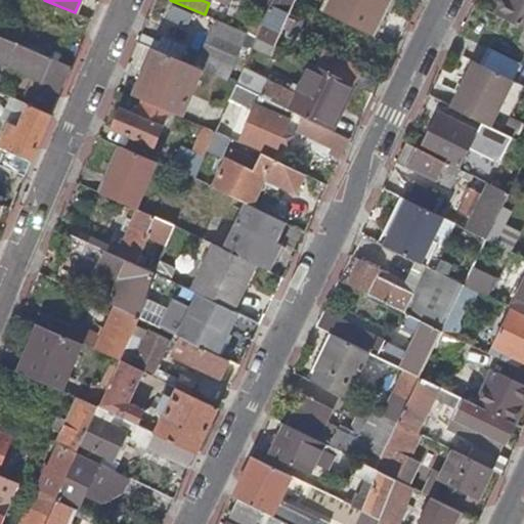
[(262,0),(249,34),(258,38),(274,0),(262,0)]
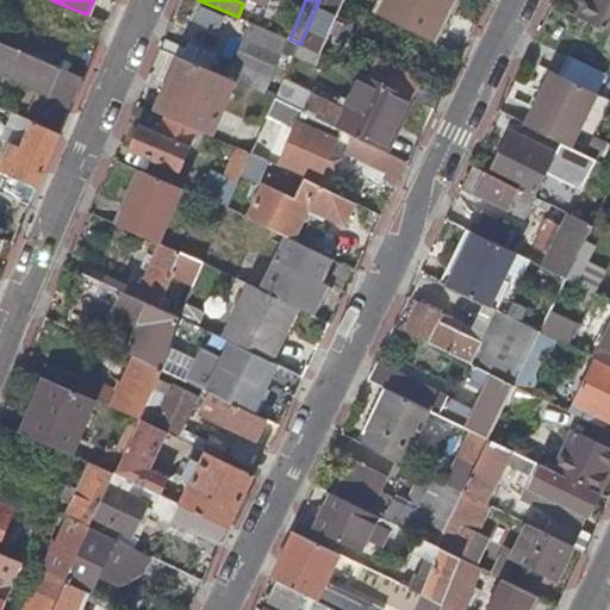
[(319,0),(300,44),(323,55),(330,38),(346,44),(348,38),(343,35),(349,20),(338,16),(346,0),(319,0)]
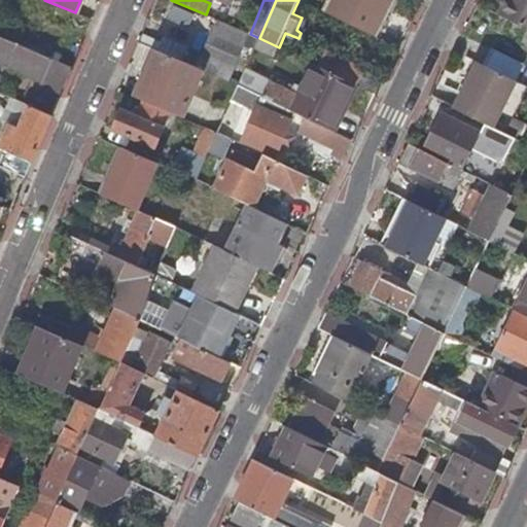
[(332,0),(326,13),(377,38),(393,0),(332,0)]
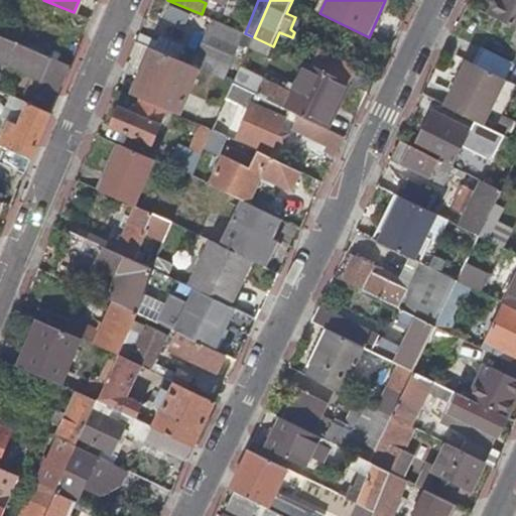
[(515,0),(495,0),(488,15),(515,28),(515,0)]
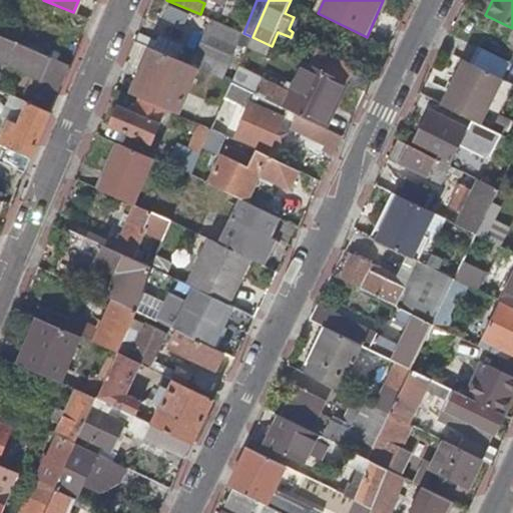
[(168,6),(162,20),(187,30),(193,16),(168,6)]
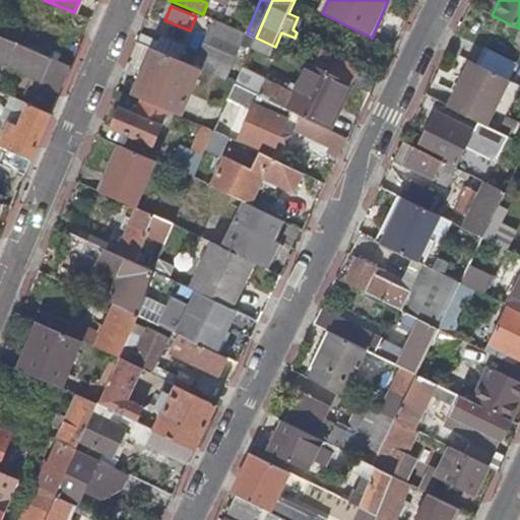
[(0,35),(1,37),(8,20),(0,16),(0,35)]
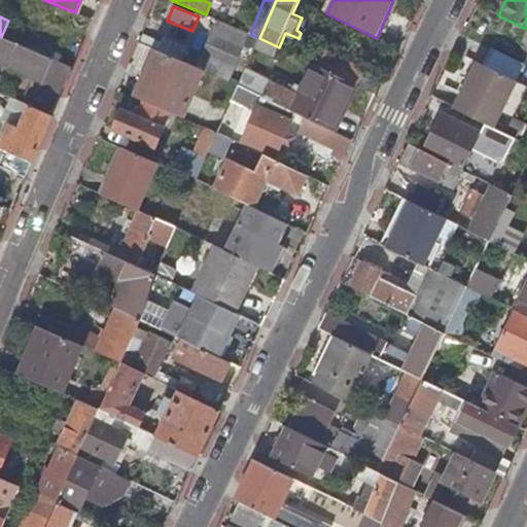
[(213,18),(198,54),(201,55),(216,20),(213,18)]
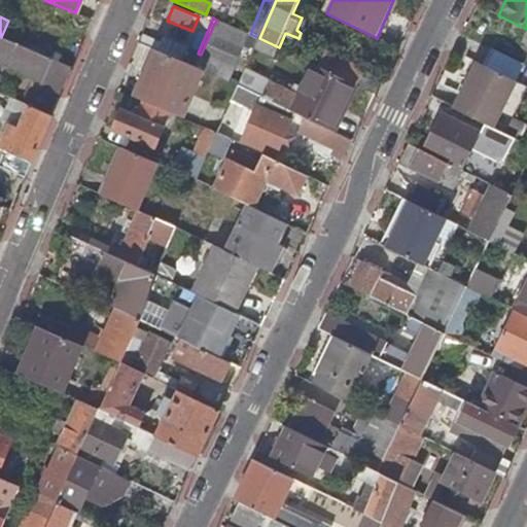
[(198,54),(192,65),(200,68),(201,68),(222,77),(224,73),(231,76),(249,33),(216,20),(201,55),(198,54)]
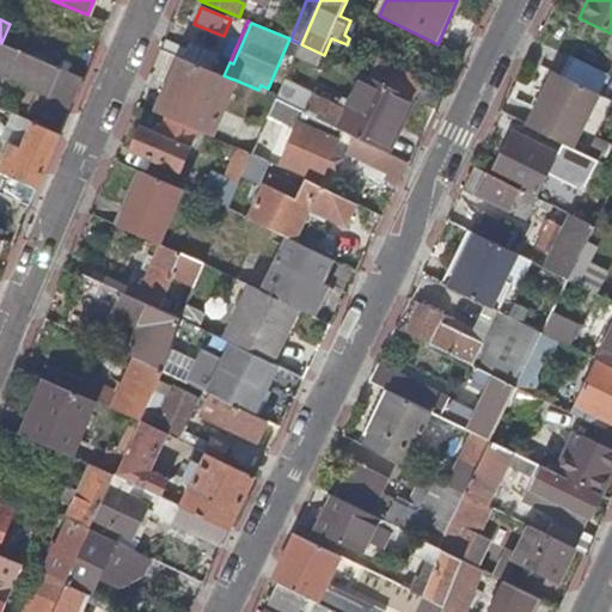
[(0,41),(0,71),(51,93),(49,99),(72,109),(85,79),(1,43),(0,41)]
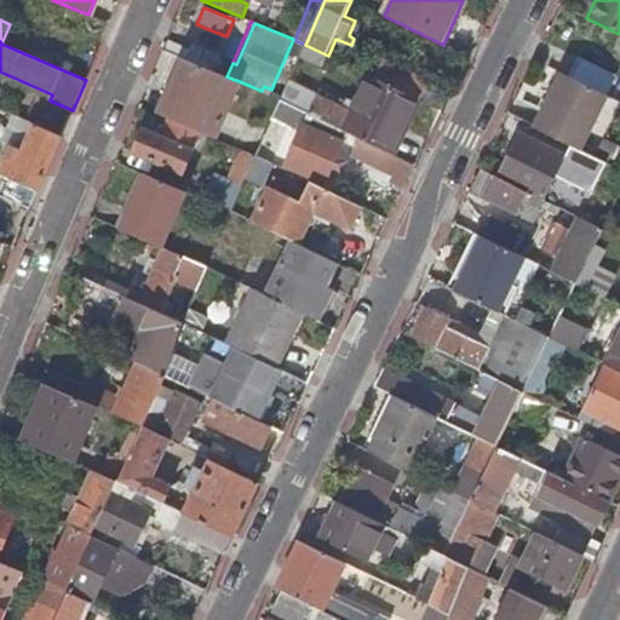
[(166,41),(162,50),(185,59),(189,61),(191,55),(188,51),(166,41)]
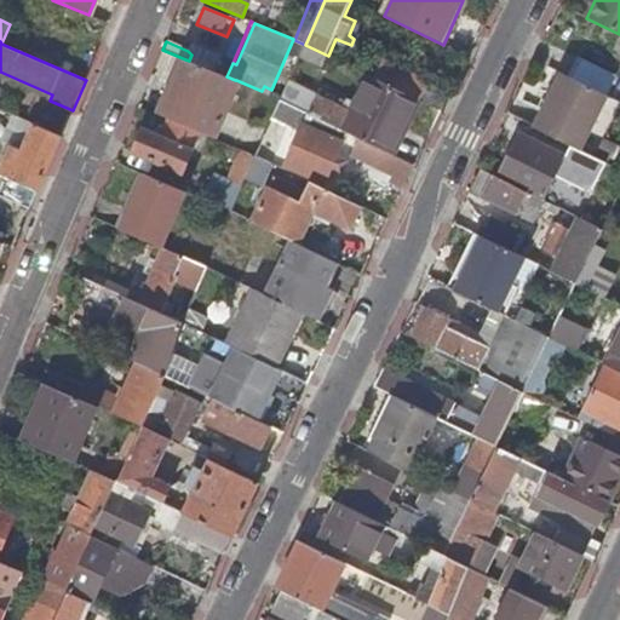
[(191,55),(189,61),(208,69),(216,52),(196,44),(191,55)]
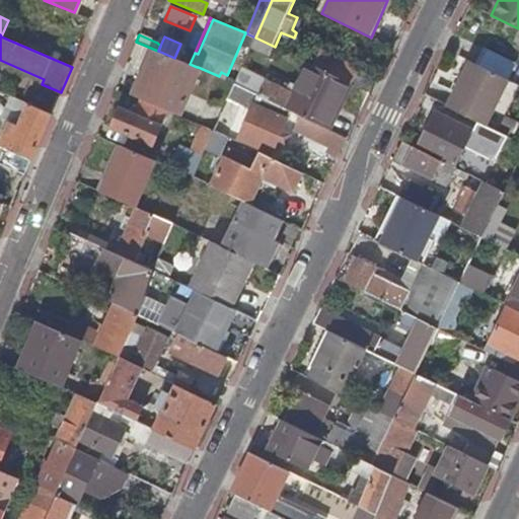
[(255,38),(251,46),(272,55),(275,47),(255,38)]
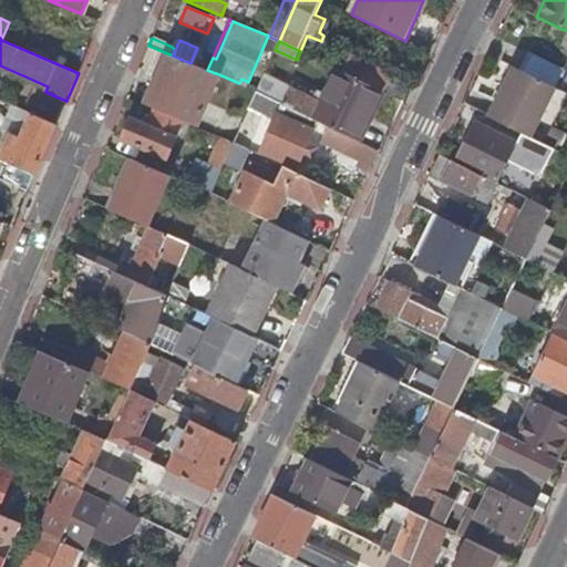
[(338,69),(382,91),(404,102),(411,89),(393,74),(341,49),(332,66),(338,69)]
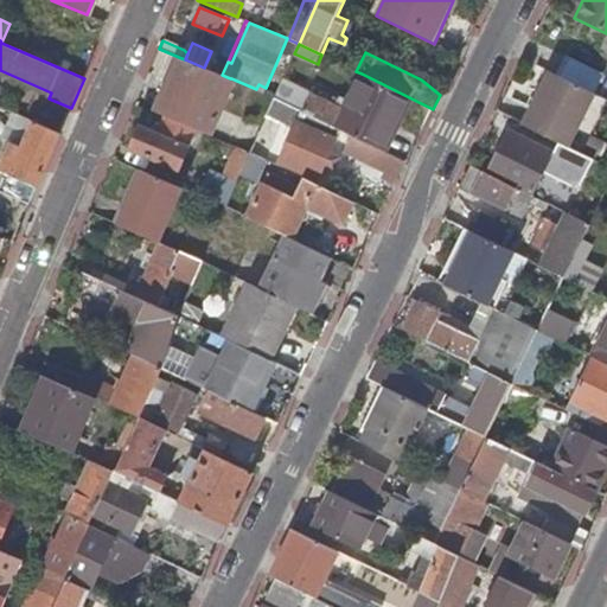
[(185,59),(181,58),(159,113),(167,115),(196,128),(209,134),(230,78),(222,75),(204,68),(185,59)]
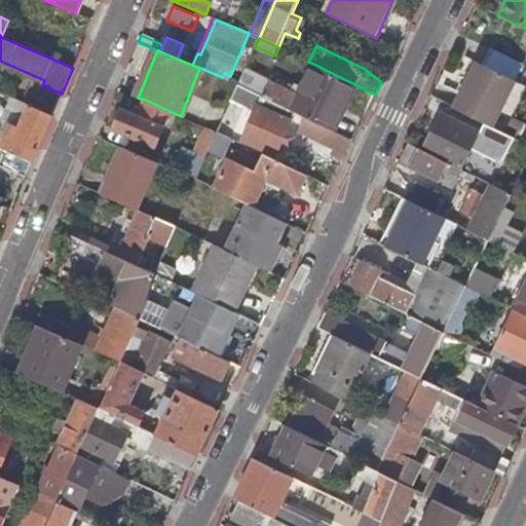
[(477,63),(455,109),(494,127),(515,81),(477,63)]
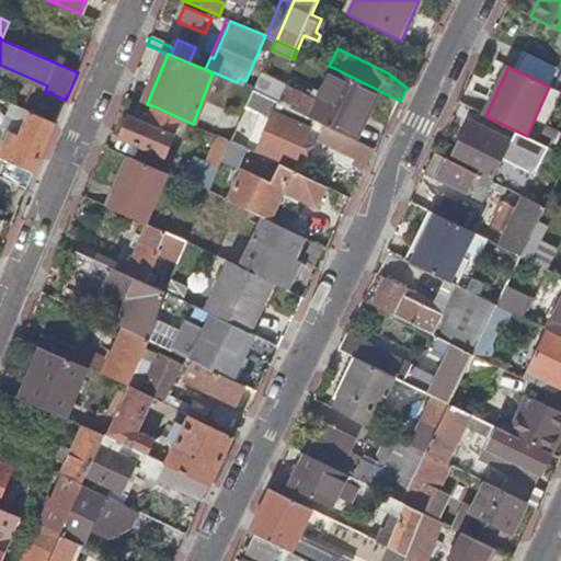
[(262,72),(254,90),(315,119),(325,125),(356,140),(364,124),(362,123),(378,90),(334,68),(322,92),(318,101),(310,96),(262,72)]
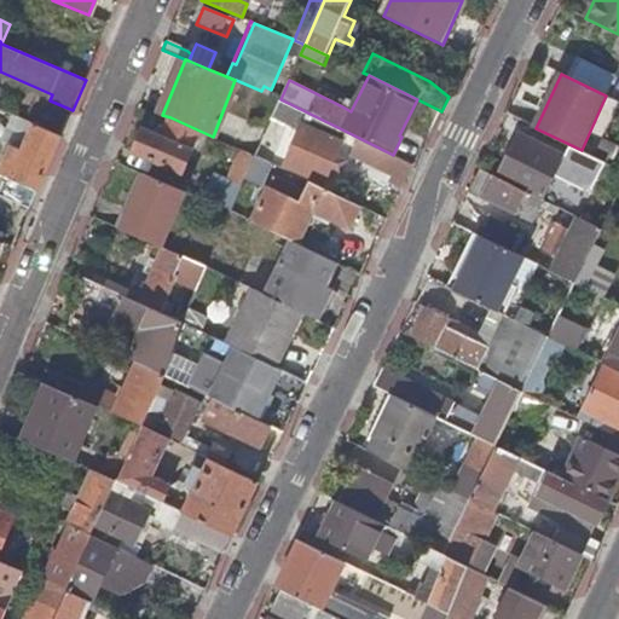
[(255,92),(250,109),(273,115),(278,98),(255,92)]
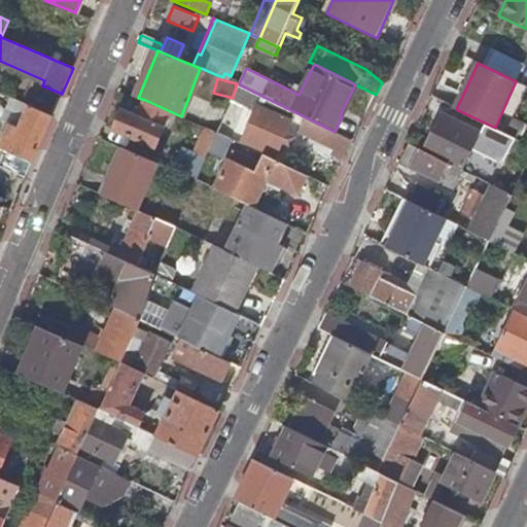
[(48,106),(56,94),(30,80),(24,93),(48,106)]
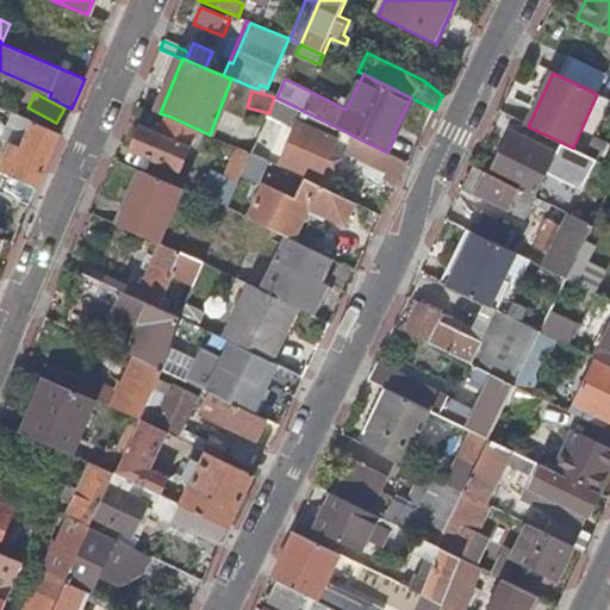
[(342,97),(337,105),(346,110),(350,100),(342,97)]
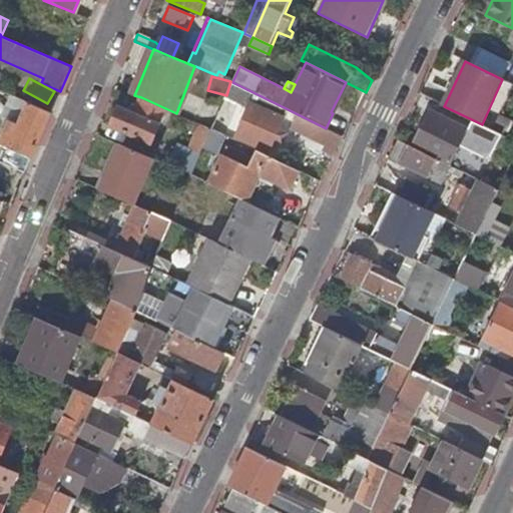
[(232,82),(212,128),(226,135),(239,105),(248,110),(236,136),(270,150),(276,138),(285,142),(288,132),(280,128),(288,109),(232,82)]
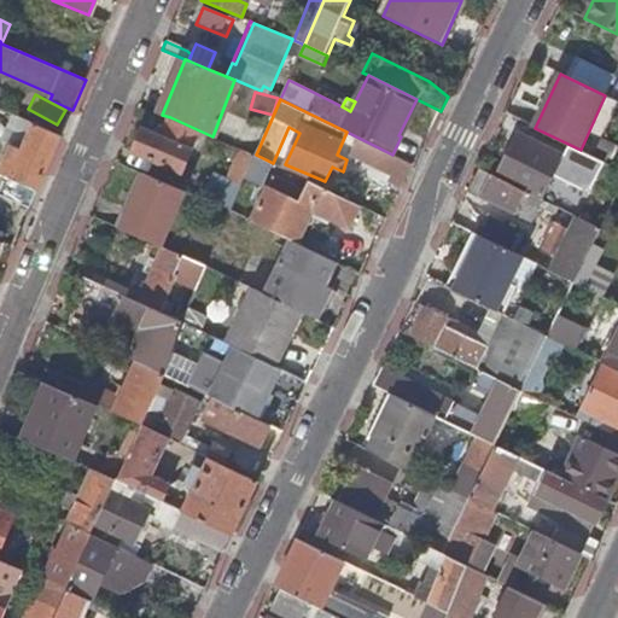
[(12,179),(39,190),(63,135),(17,116),(11,129),(30,136),(24,149),(12,179)]
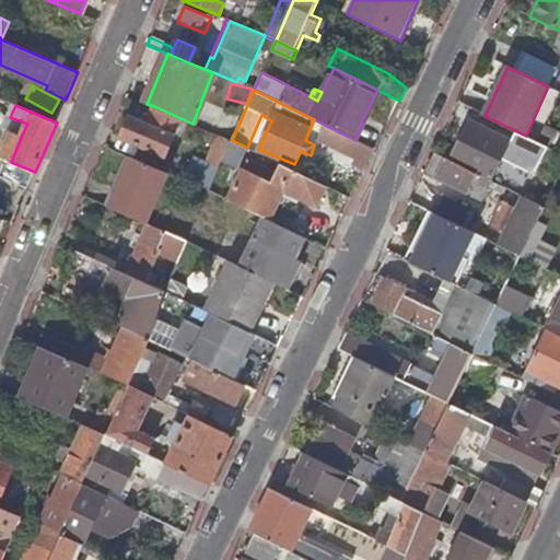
[(181,118),(154,106),(146,124),(129,117),(120,138),(165,156),(181,118)]
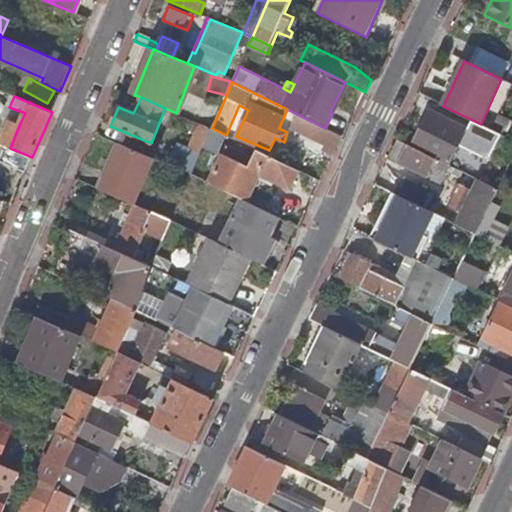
[(9,107),(10,120),(20,123),(25,113),(9,107)]
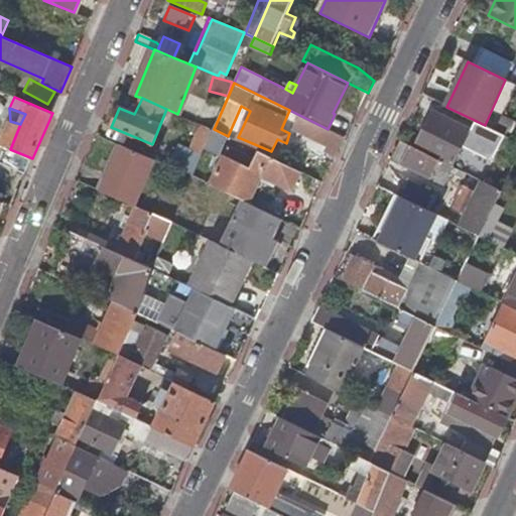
[(437,158),(453,166),(456,159),(467,138),(471,130),(432,111),(413,147),(437,158)]
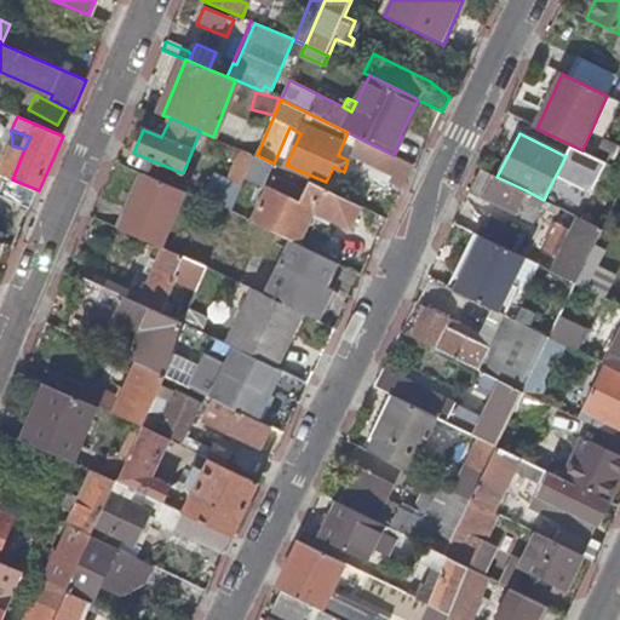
[(394,155),(360,138),(352,155),(399,178),(408,182),(415,166),(394,155)]
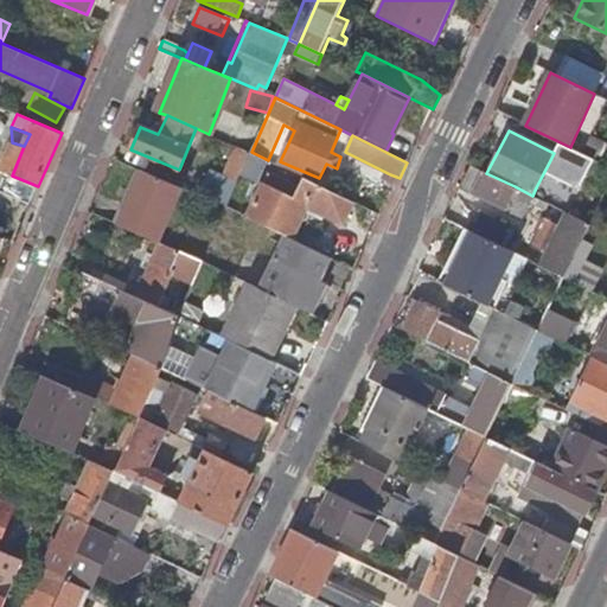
[(12,142),(0,168),(0,170),(7,173),(12,176),(24,146),(12,142)]
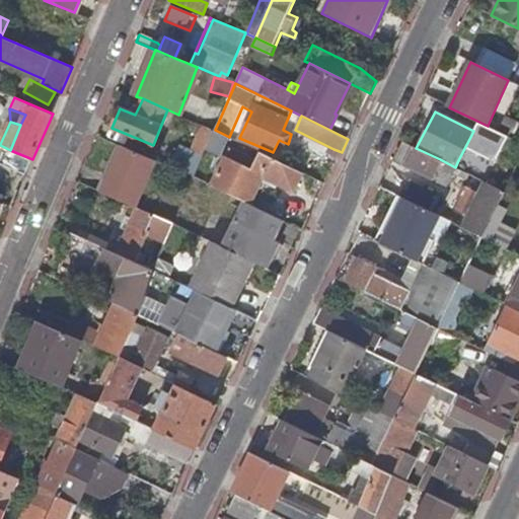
[(204,125),(193,151),(204,156),(215,130),(204,125)]
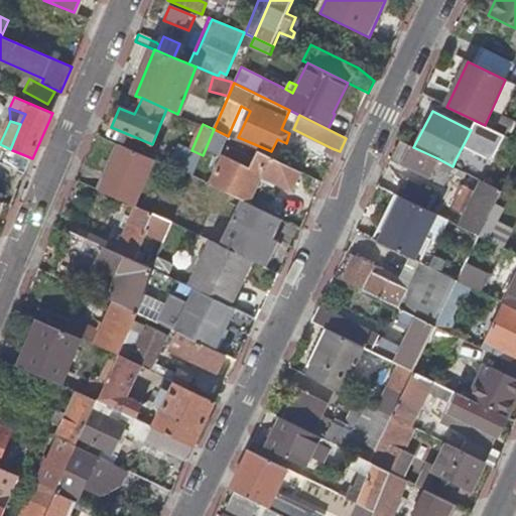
[(477,133),(471,130),(467,138),(473,140),(477,133)]
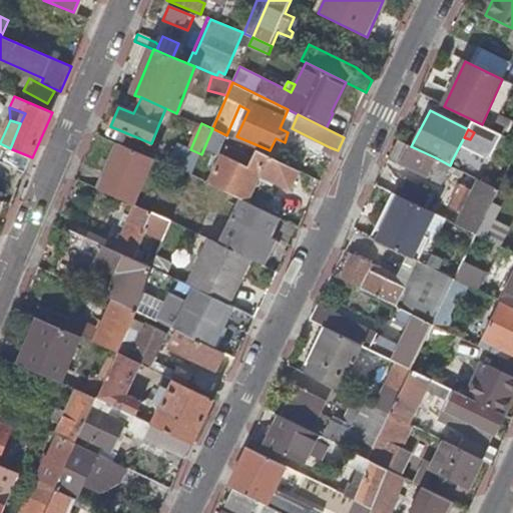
[(398,139),(390,156),(426,175),(443,183),(449,171),(458,176),(461,170),(450,165),(435,157),(411,146),(398,139)]
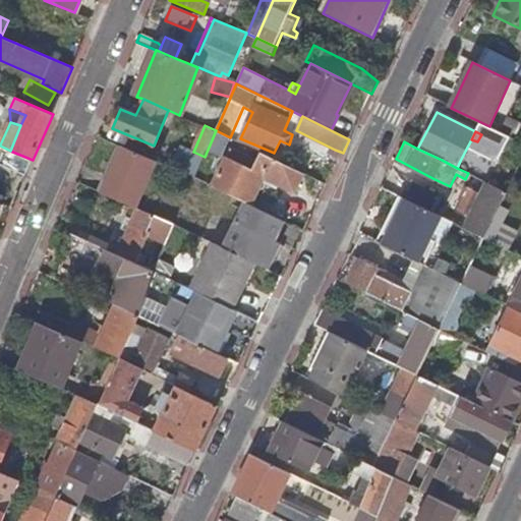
[(157,161),(120,146),(100,191),(136,208),(157,161)]
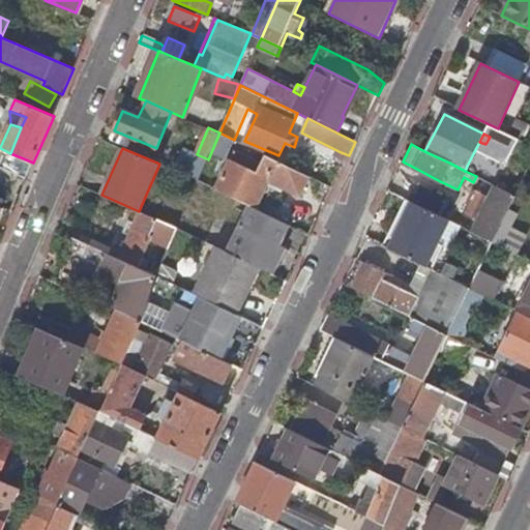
[(185,149),(177,171),(199,180),(208,159),(197,154),(185,149)]
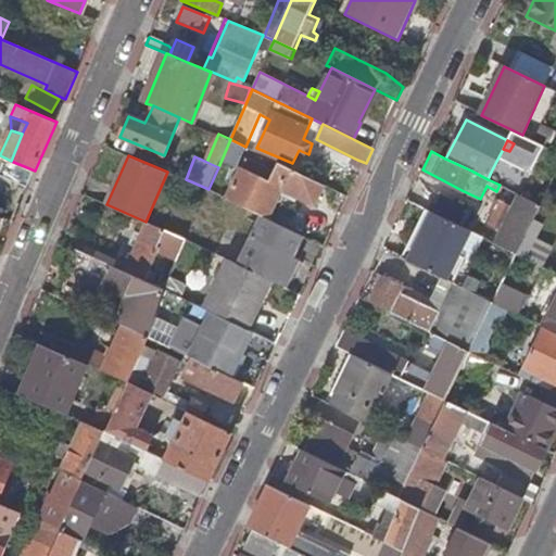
[(248,156),(228,199),(263,215),(272,219),(285,192),(314,206),(324,186),(279,163),(276,169),(248,156)]
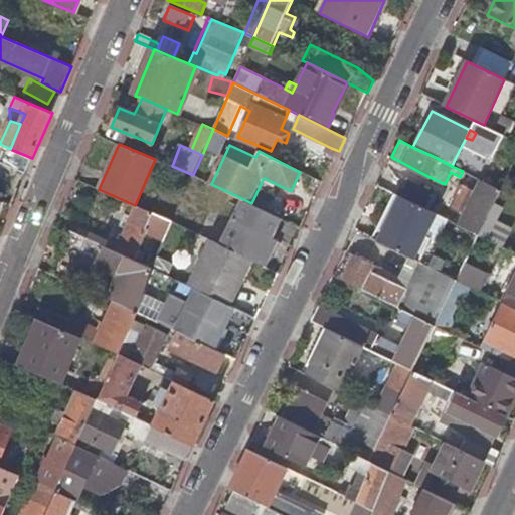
[(0,161),(0,163),(26,174),(32,158),(10,149),(6,147),(0,161)]
